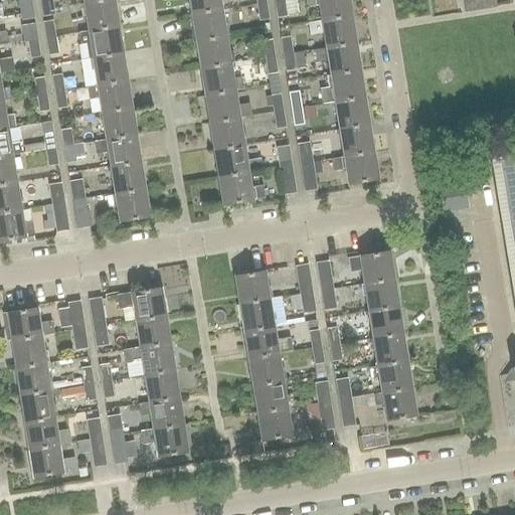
[(31,0),(18,0),(22,20),(35,18),(31,0)]
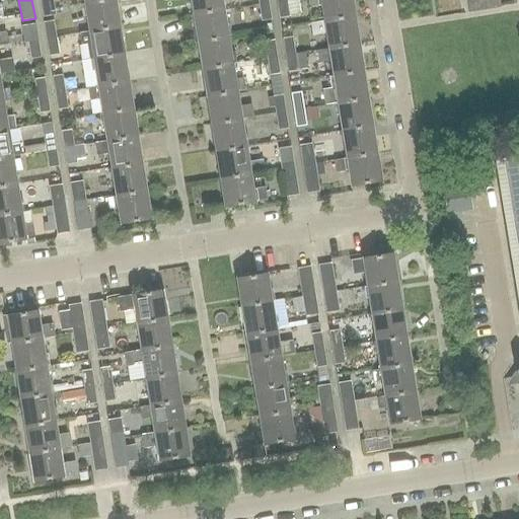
[(56,15),(53,0),(40,0),(43,17),(56,15)]
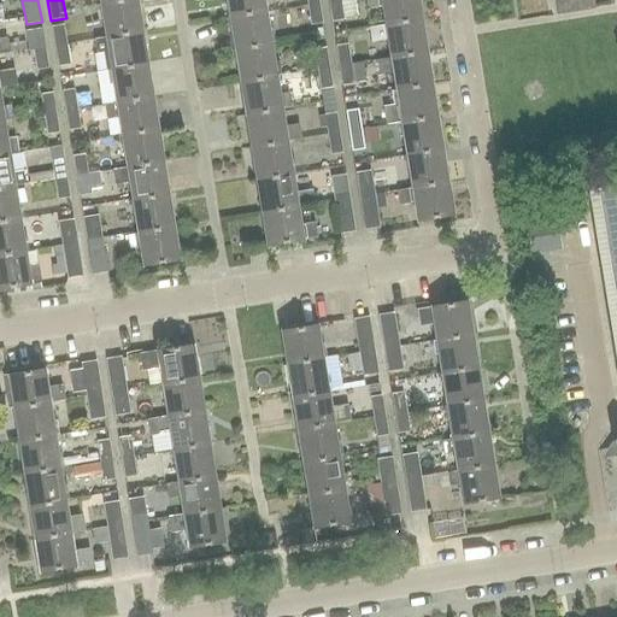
[(144,31),(139,0),(128,0),(101,5),(106,37),(144,31)]
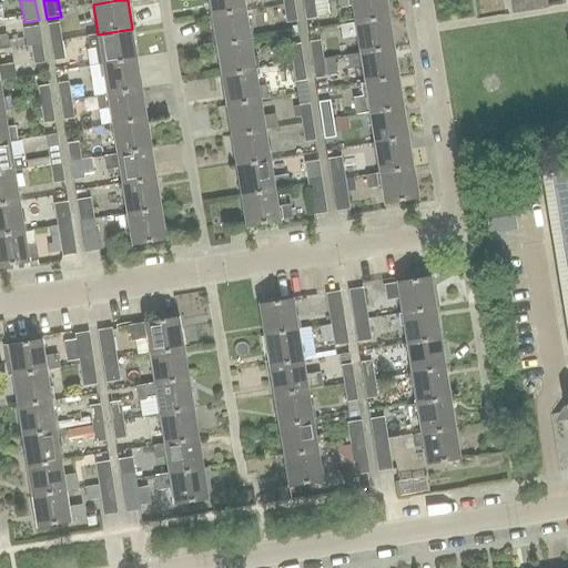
[(245,10),(243,0),(208,0),(210,16),(245,10)]
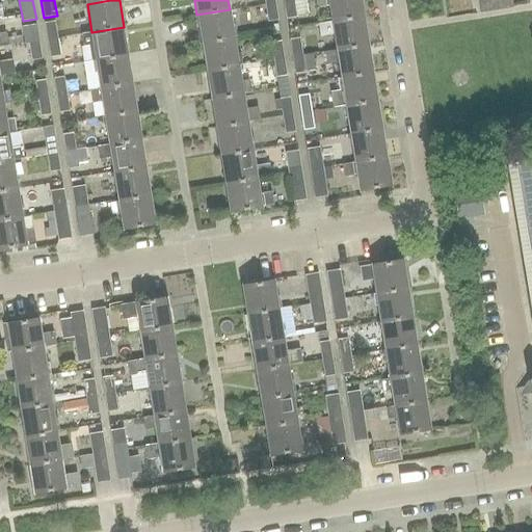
[(297,17),(294,0),(287,0),(284,1),(287,19),(297,17)]
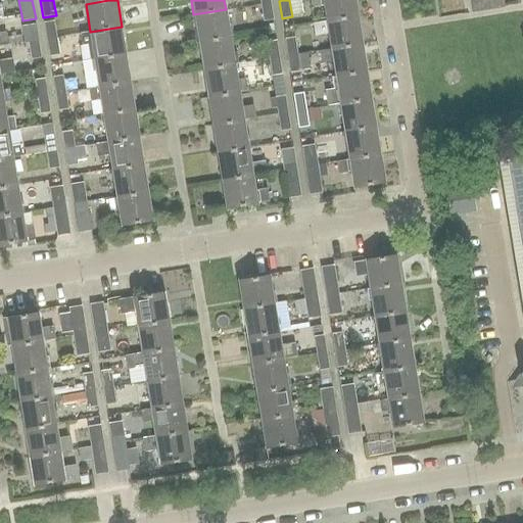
[(359,15),(355,0),(323,0),(327,21),(359,15)]
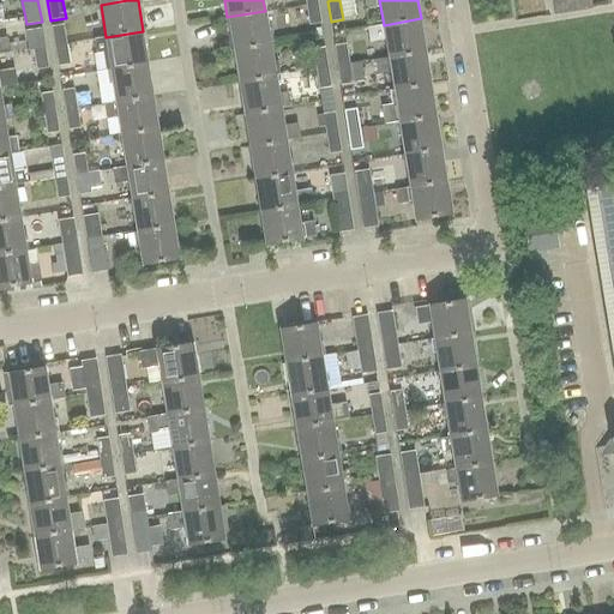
[(552,0),(555,14),(593,8),(590,0),(552,0)]
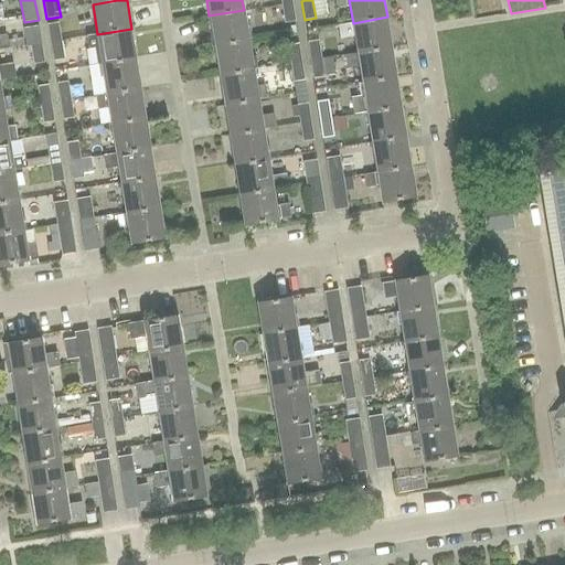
[(296,21),(292,2),(283,3),(285,23),(296,21)]
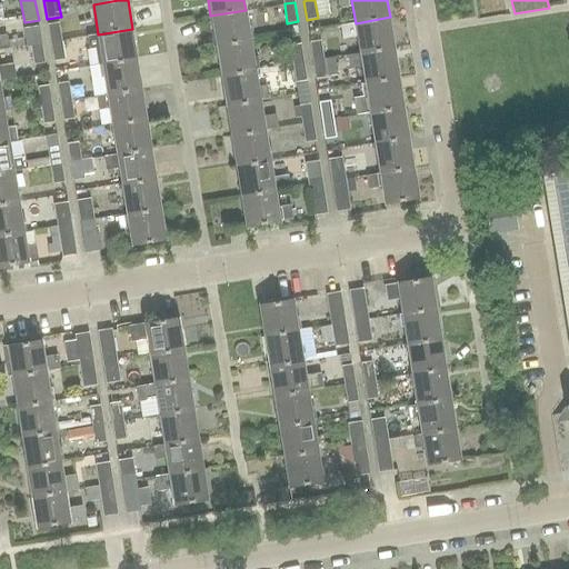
[(250,40),(246,10),(210,16),(216,46),(250,40)]
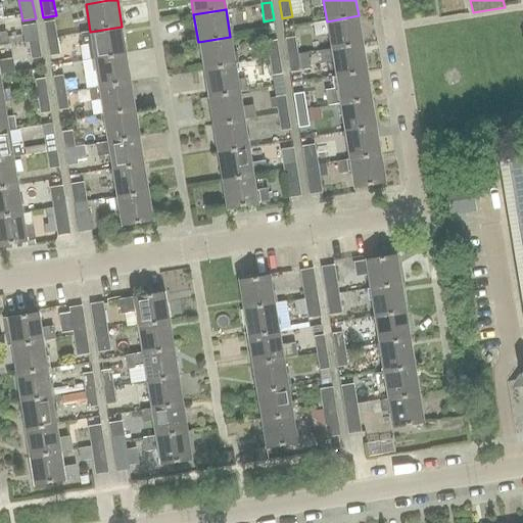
[(0,25),(17,22),(15,15),(0,17),(0,25)]
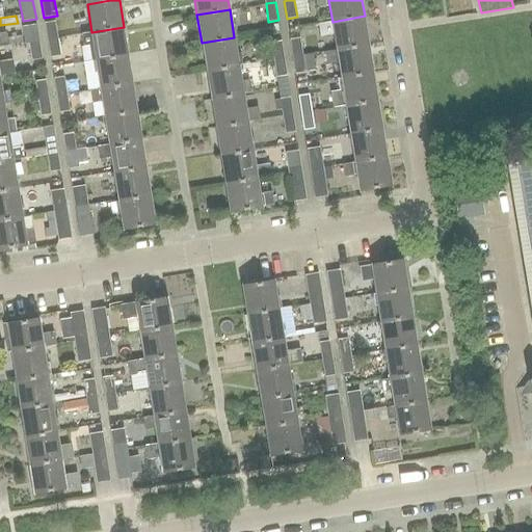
[(370,44),(365,16),(333,22),(337,50),(370,44)]
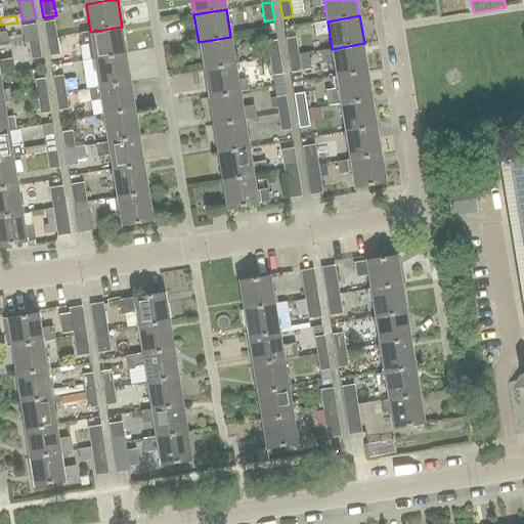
[(57,37),(54,22),(44,23),(47,39),(57,37)]
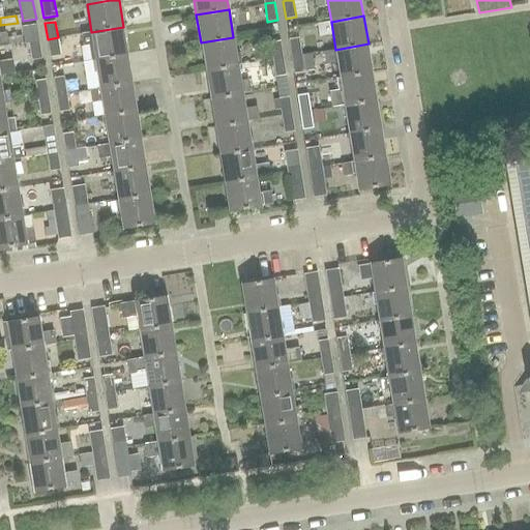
[(39,40),(36,25),(22,27),(25,42),(39,40)]
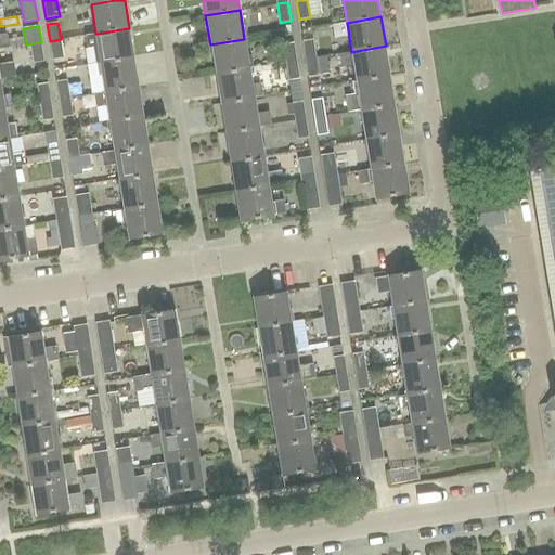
[(134,57),(129,28),(95,34),(86,35),(88,48),(98,47),(100,63),(134,57)]
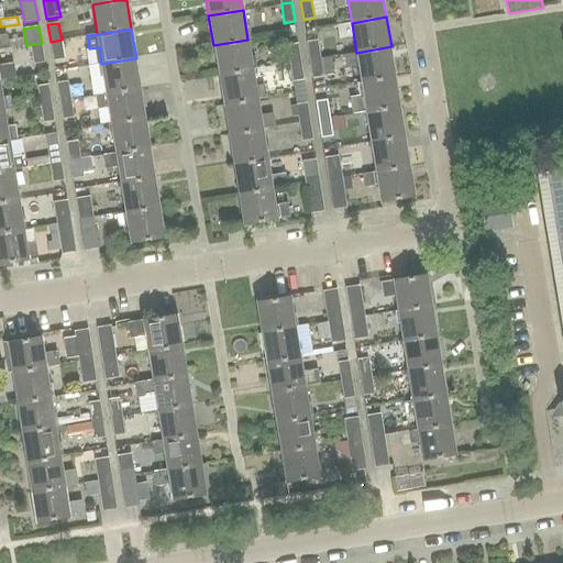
[(65,59),(62,40),(51,42),(53,61),(65,59)]
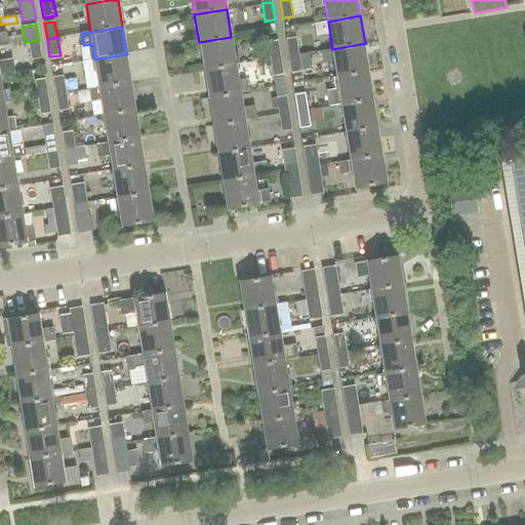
[(236,65),(231,37),(199,42),(203,70),(236,65)]
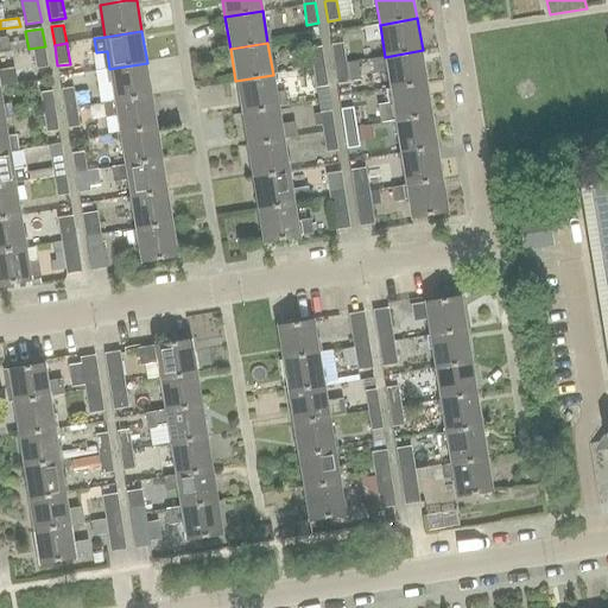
[(346,63),(343,43),(331,45),(335,65),(346,63)]
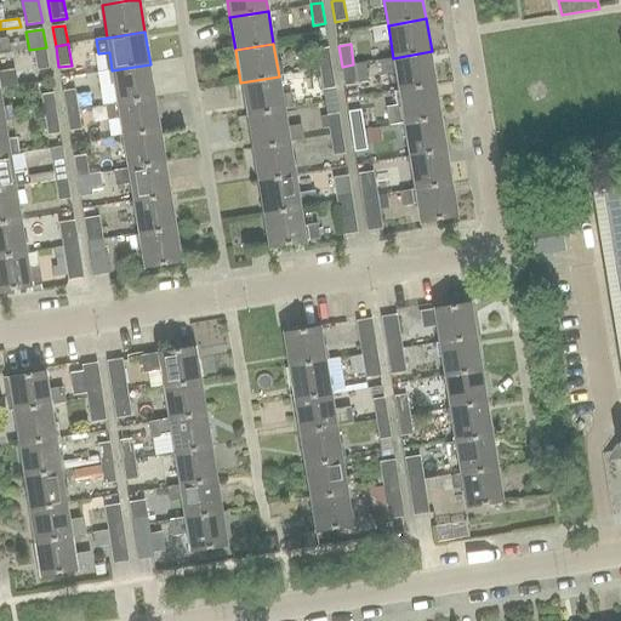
[(50,69),(46,47),(29,50),(29,51),(34,51),(38,70),(50,69)]
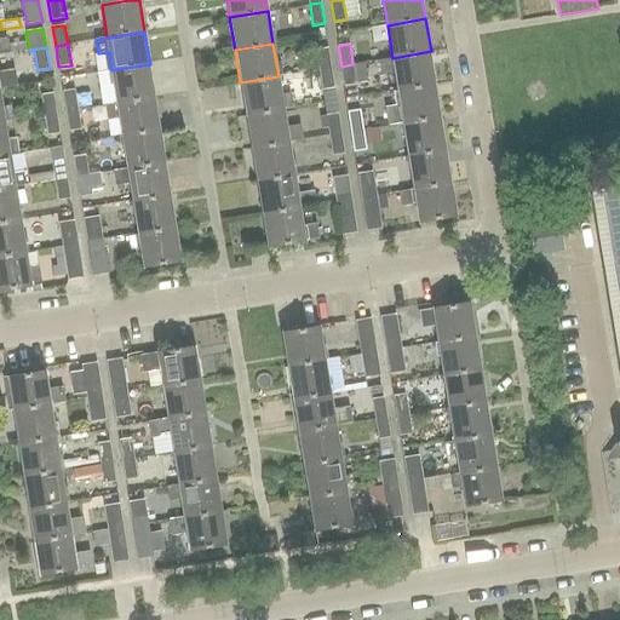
[(332,68),(328,47),(316,50),(320,69),(332,68)]
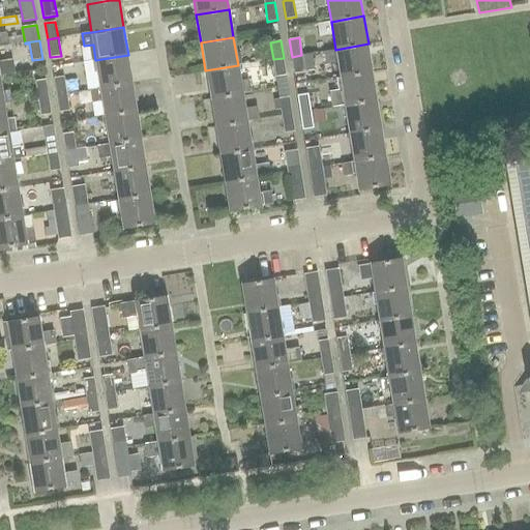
[(373,71),(369,43),(335,50),(326,51),(328,63),(337,61),(341,78),(373,71)]
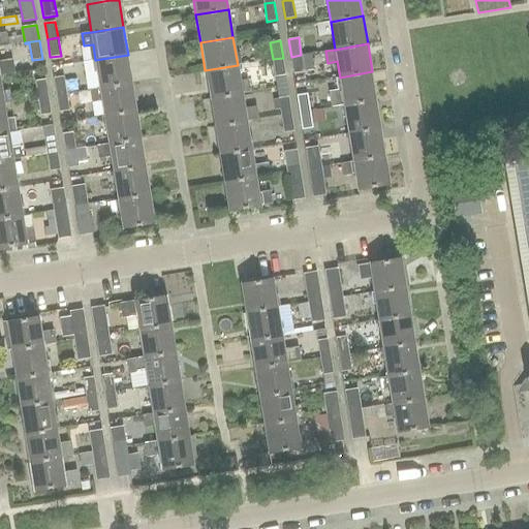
[(313,70),(311,53),(301,55),(304,71),(313,70)]
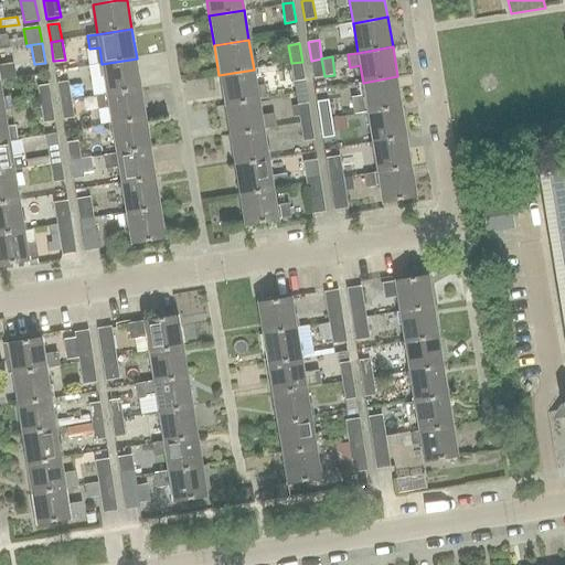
[(137,59),(102,64),(98,64),(98,65),(94,65),(96,80),(105,78),(107,94),(141,88),(137,59)]
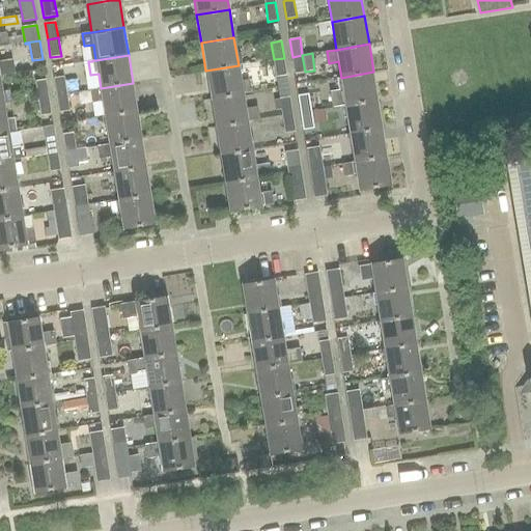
[(305,72),(302,55),(292,57),(295,74),(305,72)]
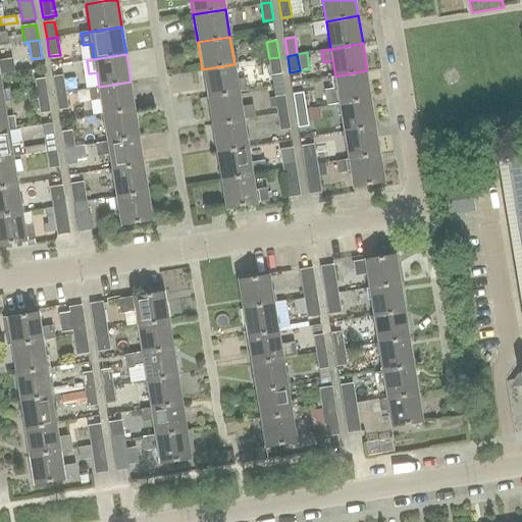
[(281,73),(279,57),(269,58),(271,75),(281,73)]
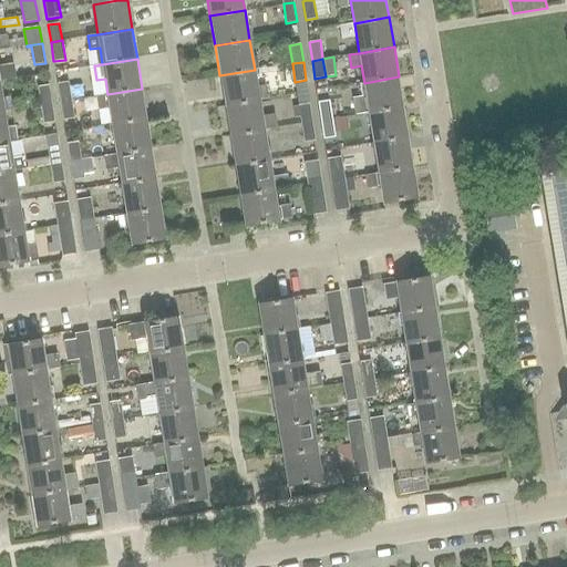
[(266,85),(257,86),(255,70),(219,75),(225,105),(259,100),(268,98),(266,85)]
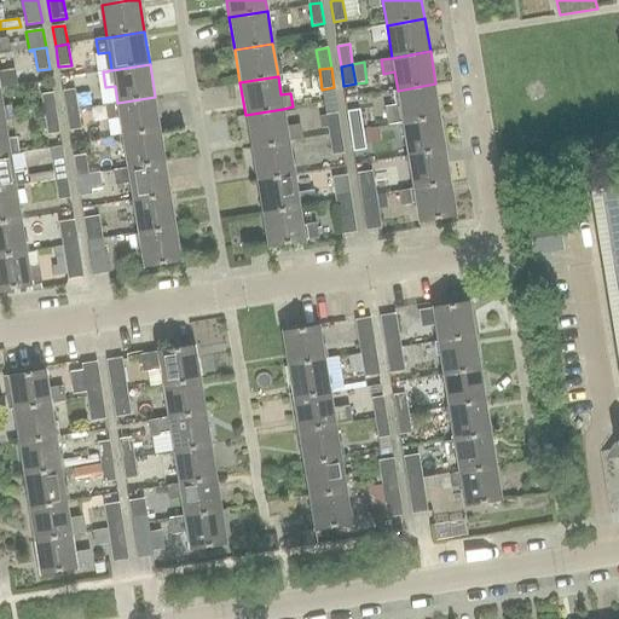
[(440,117),(435,84),(398,91),(403,123),(440,117)]
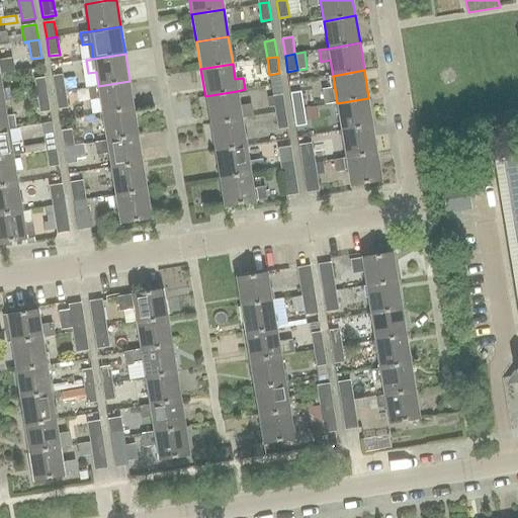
[(65,91),(63,75),(53,76),(56,93),(65,91)]
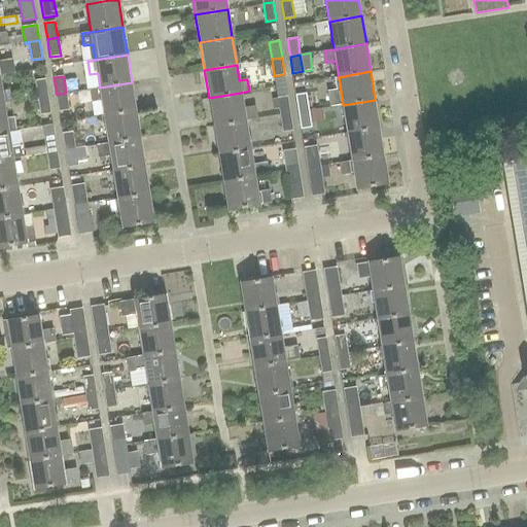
[(48,96),(45,78),(36,80),(39,98),(48,96)]
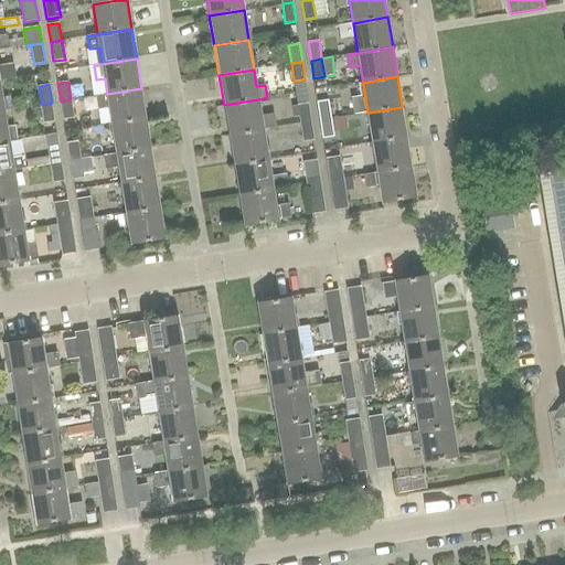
[(147,118),(141,88),(107,94),(96,96),(98,109),(109,107),(112,124),(147,118)]
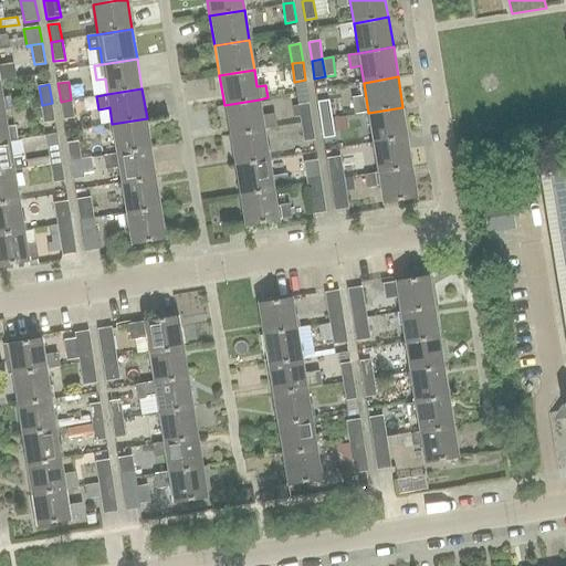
[(74,118),(71,100),(61,102),(63,119),(74,118)]
